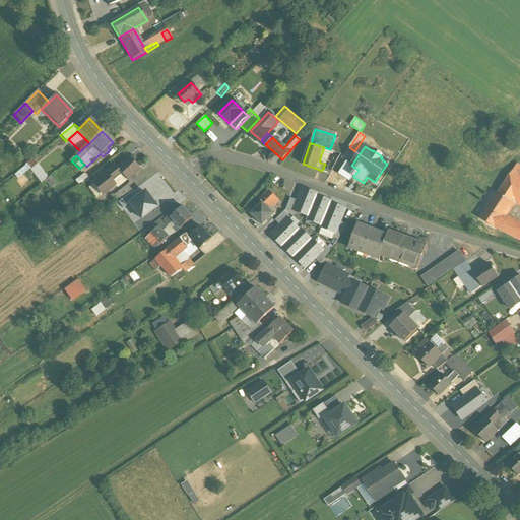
[(139,170),(128,157),(116,169),(121,174),(130,184),(136,178),(134,176),(139,170)]
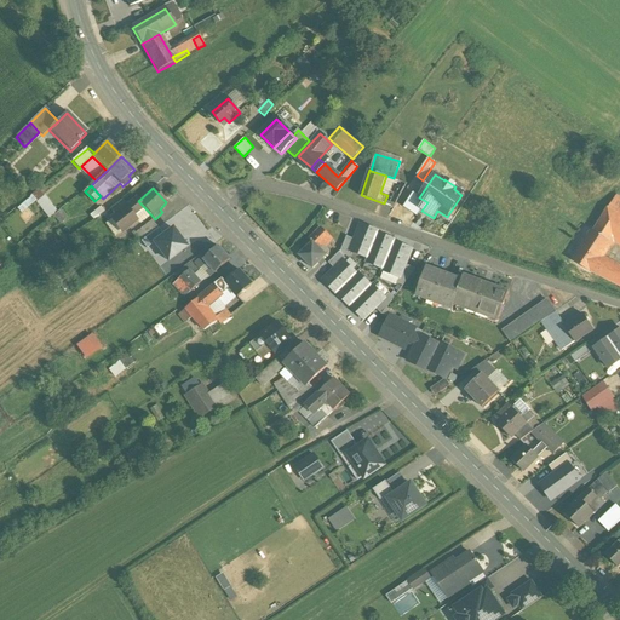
[(38,191),(30,197),(32,199),(35,202),(42,197),(38,191)]
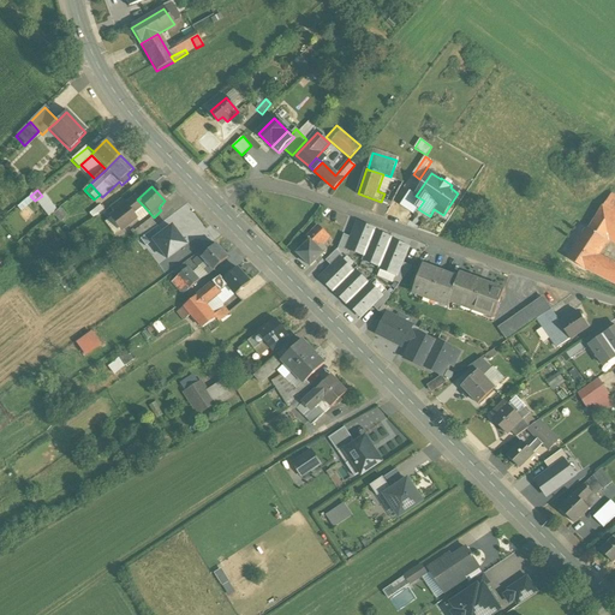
[(614,190),(590,228),(605,239),(608,236),(614,224),(614,190)]
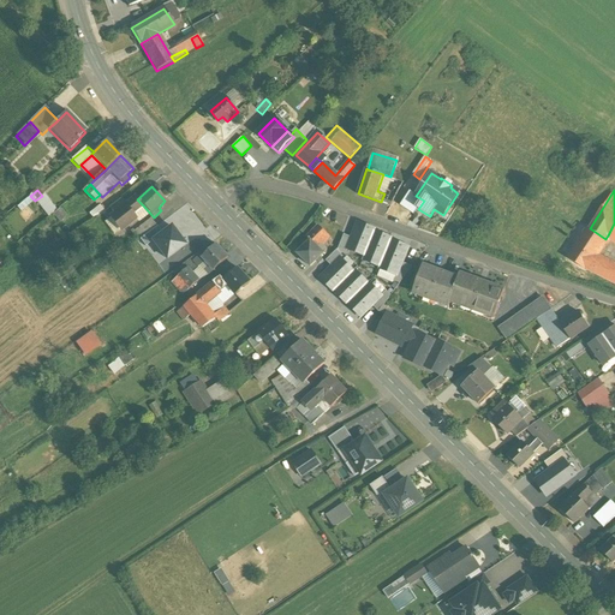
[(416,196),(410,191),(400,207),(413,215),(418,209),(424,201),(416,196)]
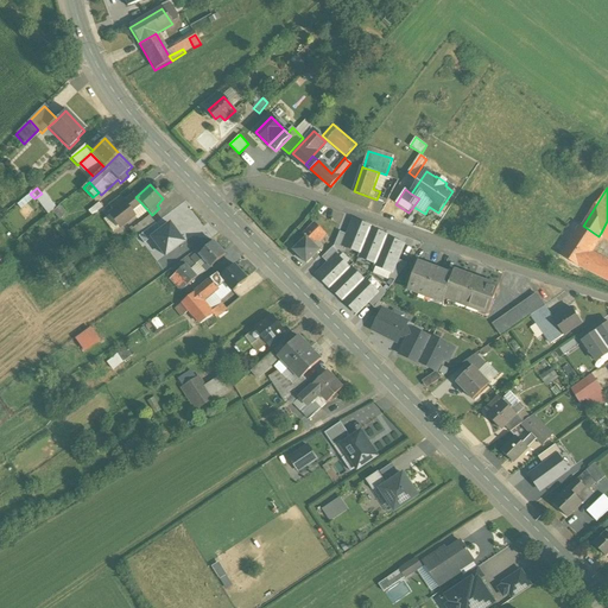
[(42,194),(35,198),(46,214),(54,209),(42,194)]
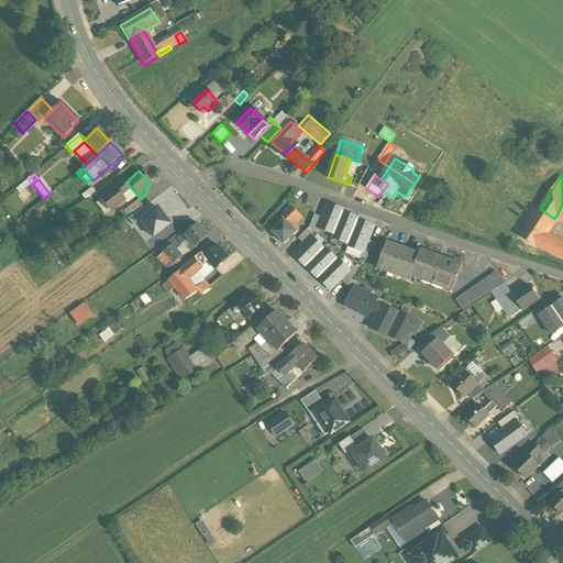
[(29,180),(21,187),(24,190),(32,184),(29,180)]
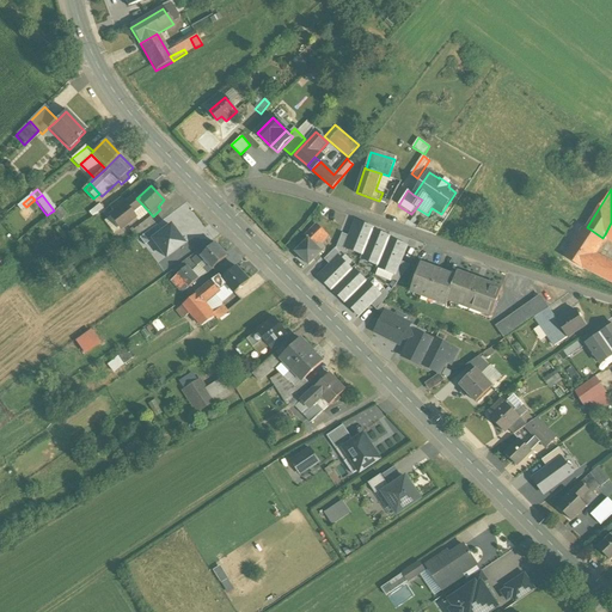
[(114,214),(109,216),(120,230),(135,218),(132,213),(142,204),(136,199),(135,196),(124,204),(114,214)]
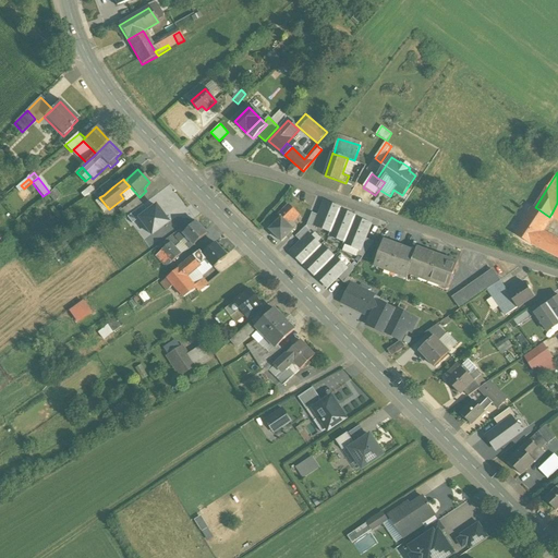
[(109,181),(99,190),(104,195),(113,186),(109,181)]
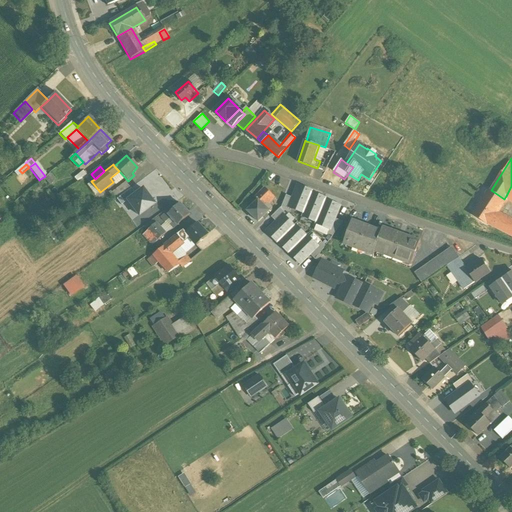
[(60,185),(54,179),(51,182),(57,188),(60,185)]
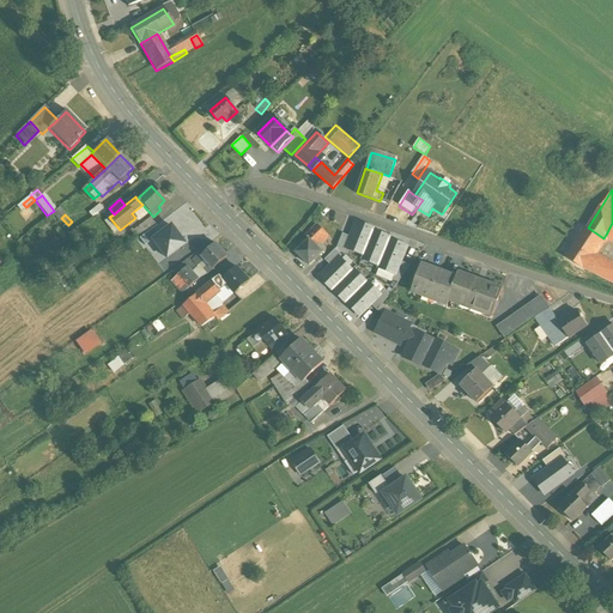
[(150,219),(132,232),(138,241),(140,238),(156,226),(150,219)]
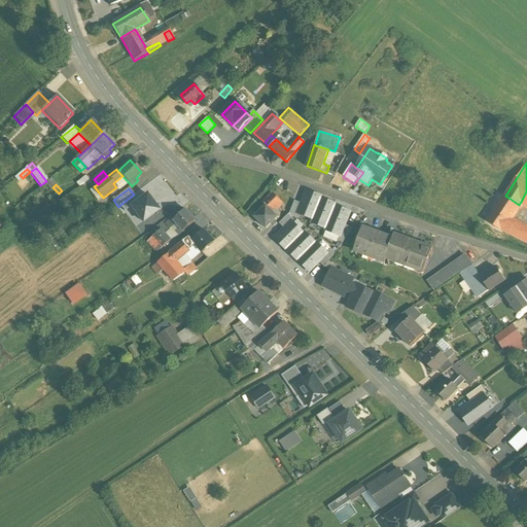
[(286,198),(278,189),(274,195),(282,203),(286,198)]
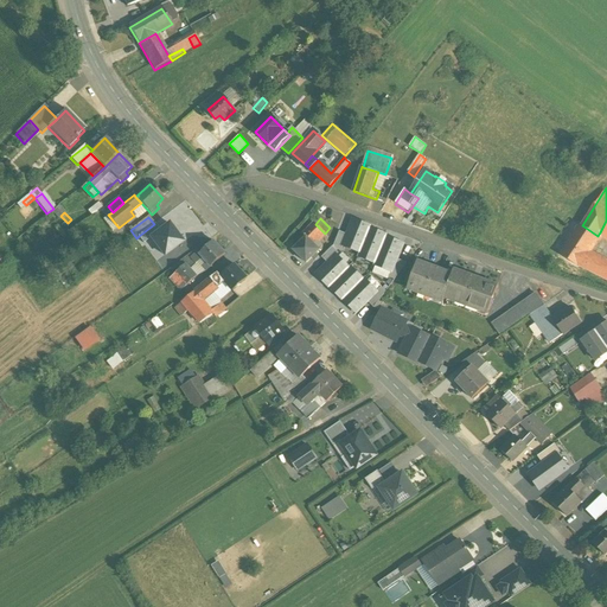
[(344,247),(359,253),(360,254),(370,229),(370,230),(371,228),(353,221),(347,236),(343,247),(344,247)]
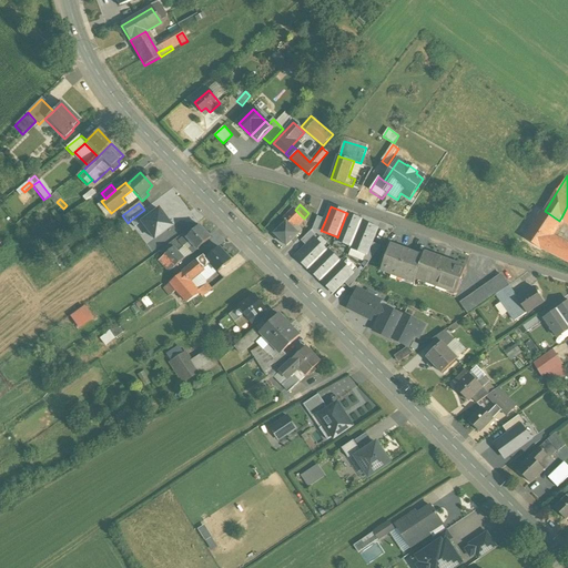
[(149,215),(140,223),(153,241),(171,226),(158,209),(149,215)]
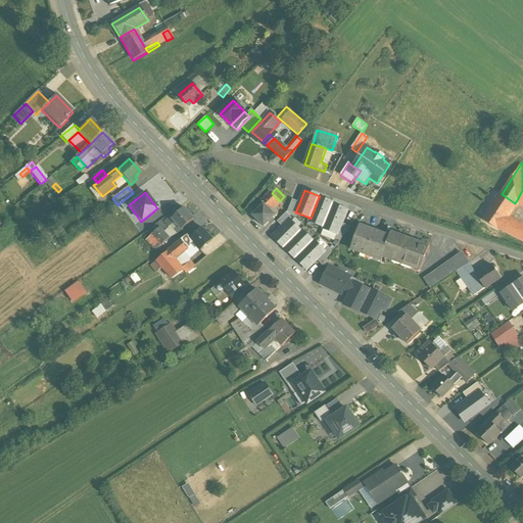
[(137,198),(133,193),(120,203),(124,209),(129,205),(137,198)]
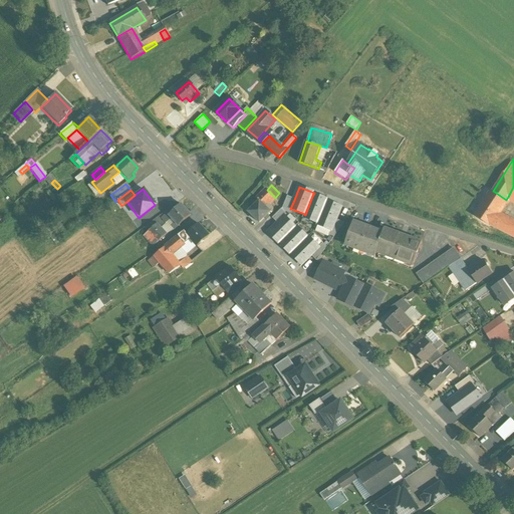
[(267,190),(256,200),(259,202),(260,202),(265,207),(268,204),(273,199),(275,198),(267,190)]
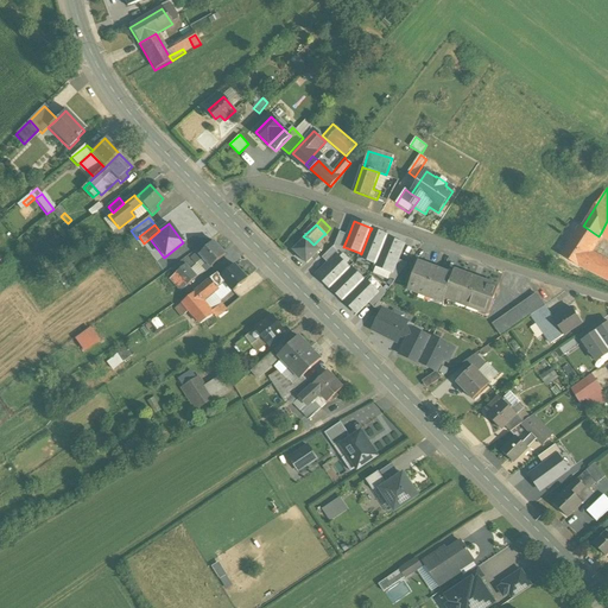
[(582,225),(562,254),(580,266),(589,254),(599,236),(583,226),(582,225)]
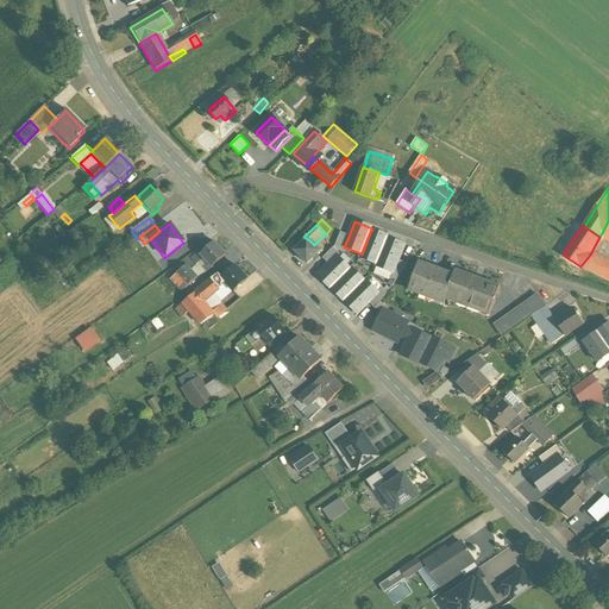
[(389,237),(371,231),(371,230),(362,255),(360,253),(359,258),(376,265),(388,239),(389,237)]
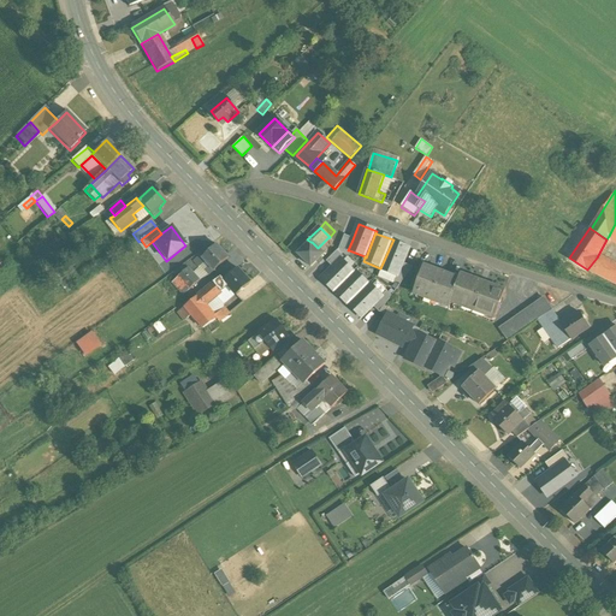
[(348,253),(349,250),(348,250),(353,240),(344,236),(339,249),(348,253)]
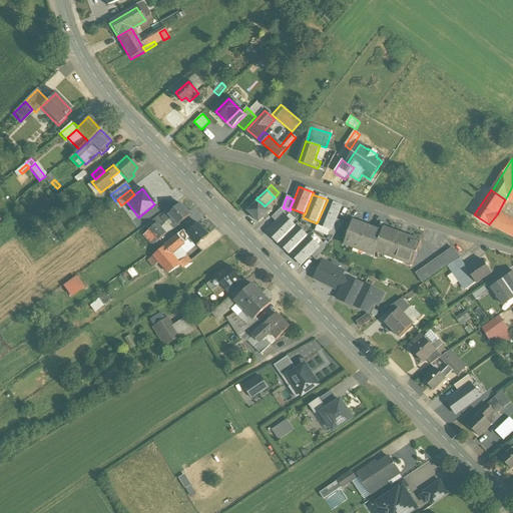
[(259,201),(248,212),(260,223),(265,218),(268,215),(271,212),(265,206),(260,201),(259,201)]
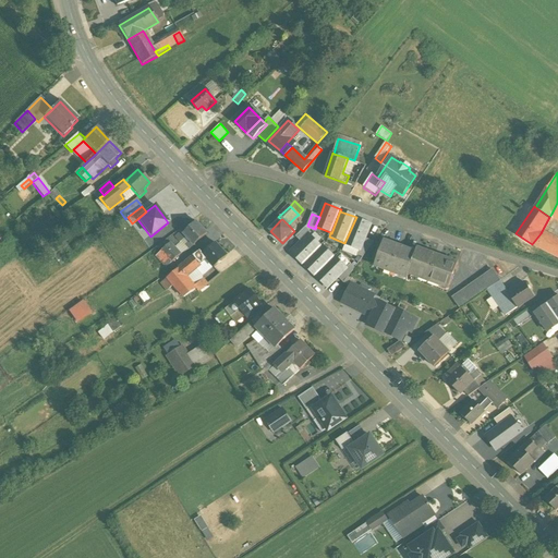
[(371,226),(355,219),(344,243),(343,244),(360,251),(365,239),(371,226)]
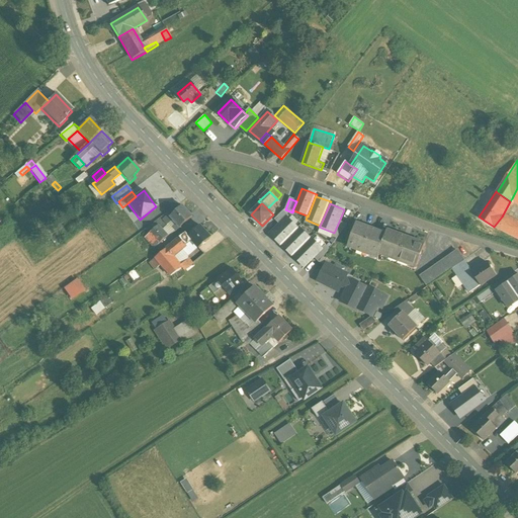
[(276,211),(270,205),(267,208),(273,214),(276,211)]
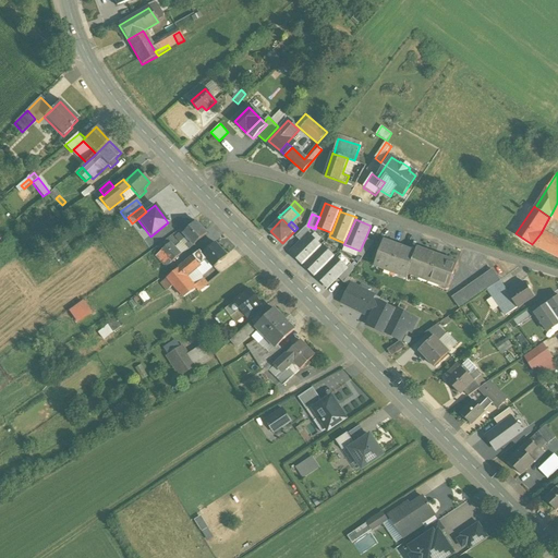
[(207,234),(196,222),(183,234),(186,239),(190,242),(195,246),(207,234)]
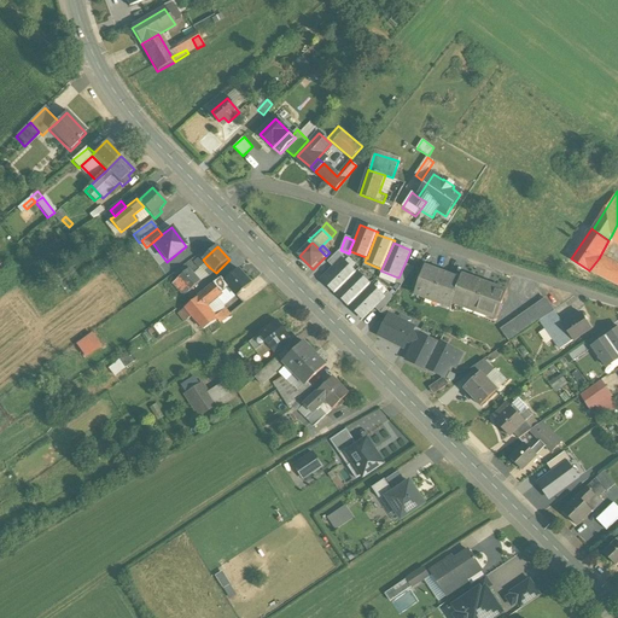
[(327,263),(333,269),(342,260),(343,261),(345,258),(338,252),(327,263)]
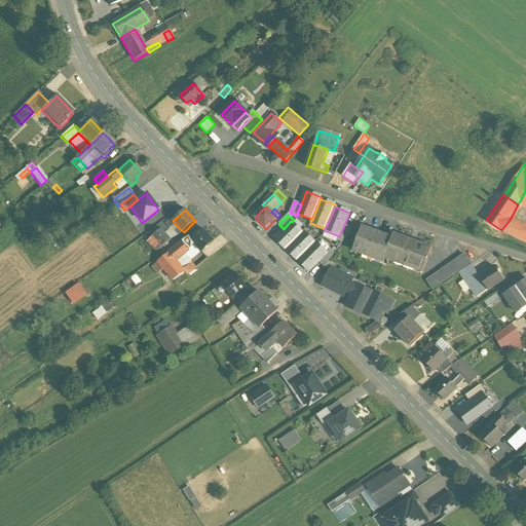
[(172,219),(166,225),(171,230),(176,225),(173,221),(172,219)]
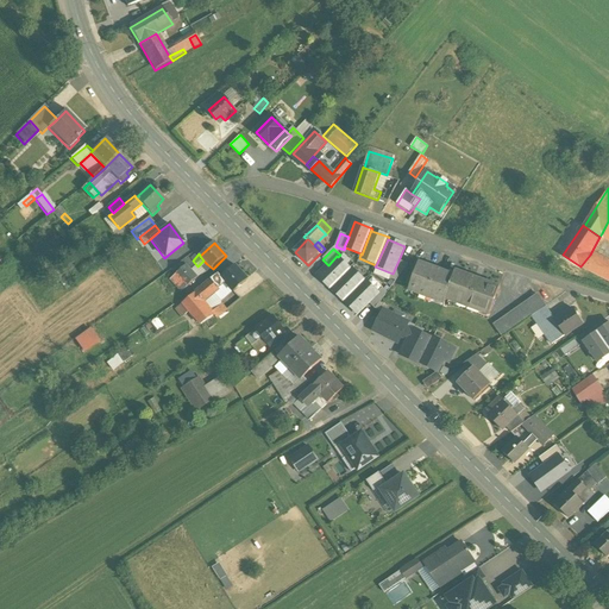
[(608,264),(590,255),(581,267),(608,281),(608,264)]
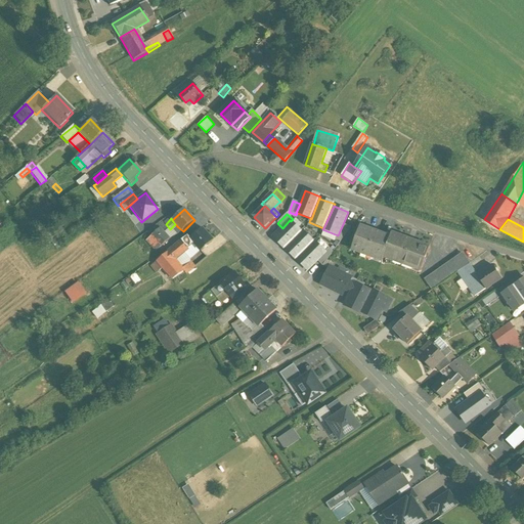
[(301,232),(301,231),(291,221),(290,220),(282,228),(273,237),(285,250),(286,249),(285,249),(301,232)]
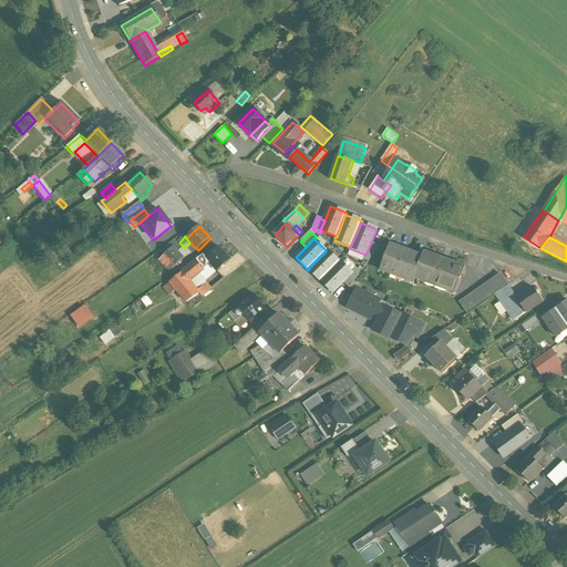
[(179,243),(176,239),(169,244),(173,248),(174,248),(178,254),(185,248),(184,248),(179,243)]
